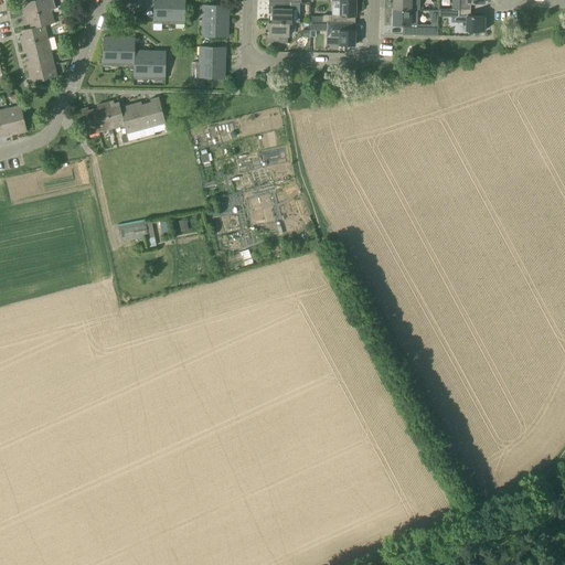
[(23,8),(25,16),(55,9),(53,0),(32,0),(24,2),(25,7),(23,8)]
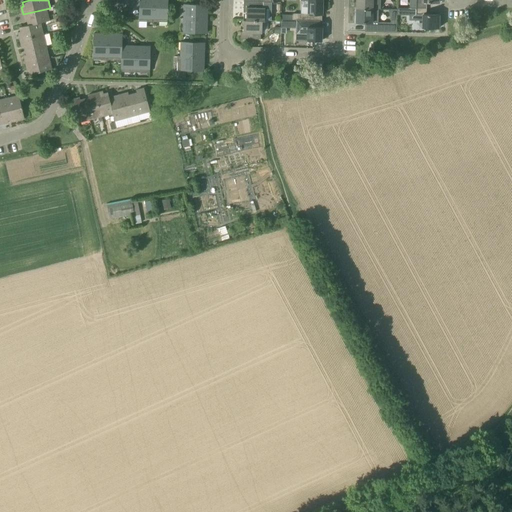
[(125,0),(110,0),(110,9),(125,10),(125,0)]
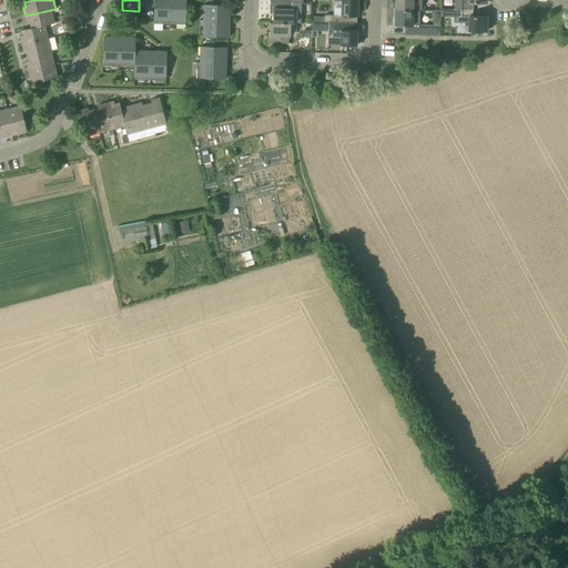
[(154,11),(154,0),(139,0),(139,11),(154,11)]
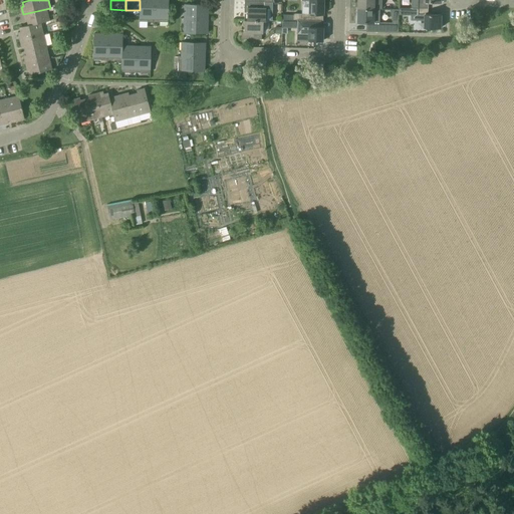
[(154,0),(140,0),(140,10),(140,19),(154,19),(154,0)]
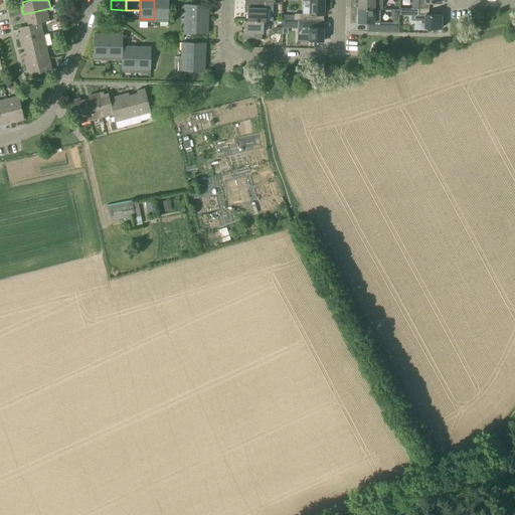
[(168,22),(168,0),(154,0),(154,19),(154,22),(168,22)]
